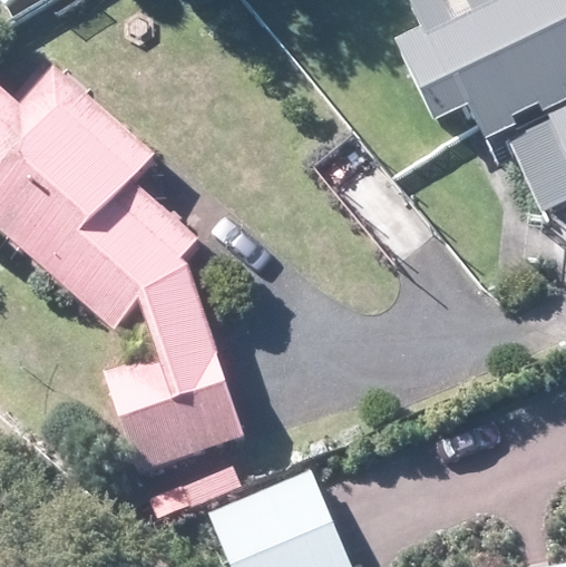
[(565,91),(565,90),(565,89),(565,0),(486,0),(431,27),(452,67),(480,125),(482,132),(543,101),(552,119),(507,140),(542,212),(565,199),(565,91)]
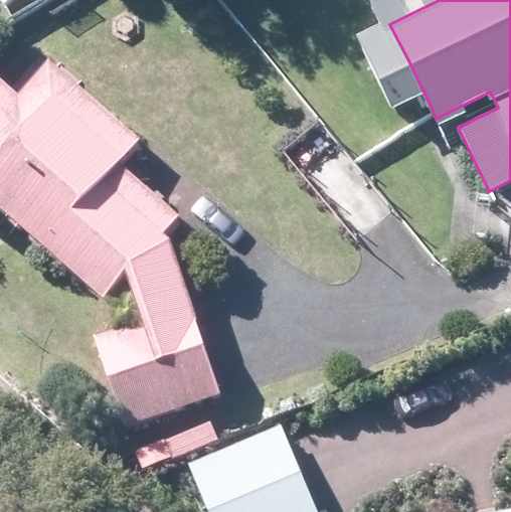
[(118,162),(140,139),(49,59),(19,95),(7,86),(0,78),(0,202),(107,296),(129,271),(145,319),(96,334),(125,422),(219,391),(217,384),(197,324),(169,240),(162,234),(179,215),(118,162)]
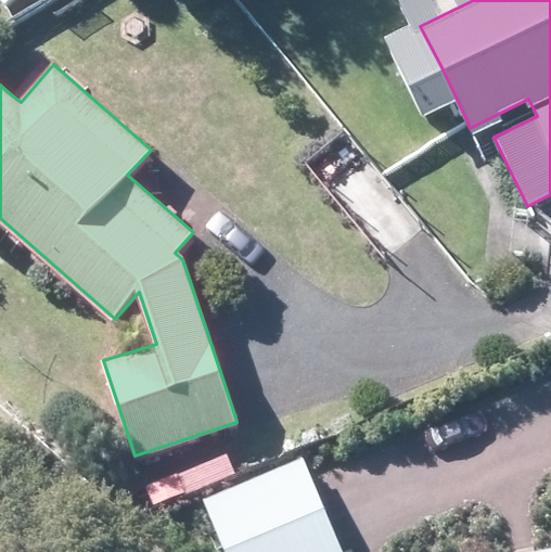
[(218,457),(146,485),(153,502),(225,473),(218,457)]
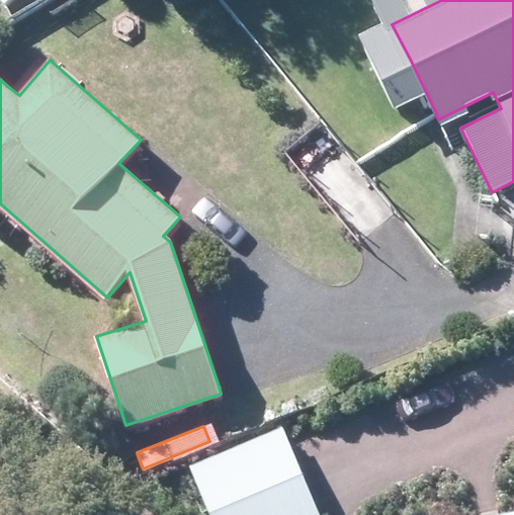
[(319,514),(290,449),(281,426),(189,465),(210,514),(319,514)]
